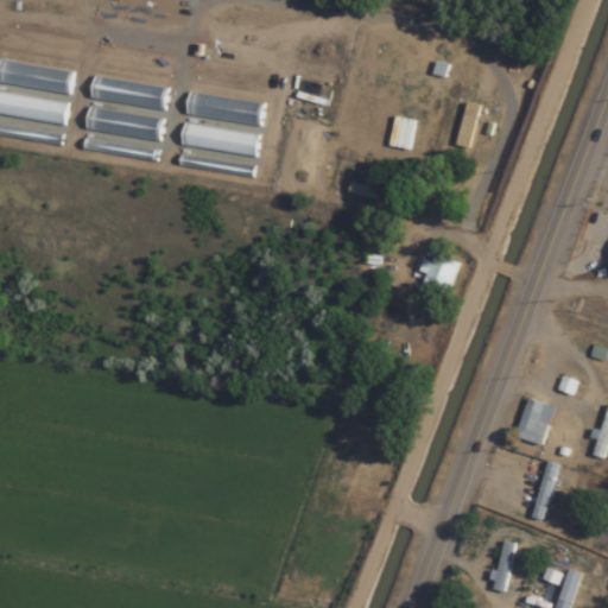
[(400,198),(353,182),(349,191),(397,209),(400,198)]
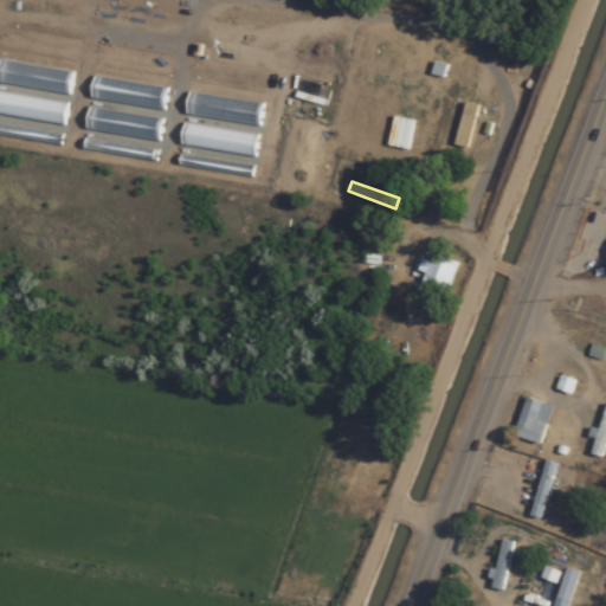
[(456,260),(432,255),(430,262),(421,259),(418,272),(424,274),(418,295),(446,301),(456,260)]
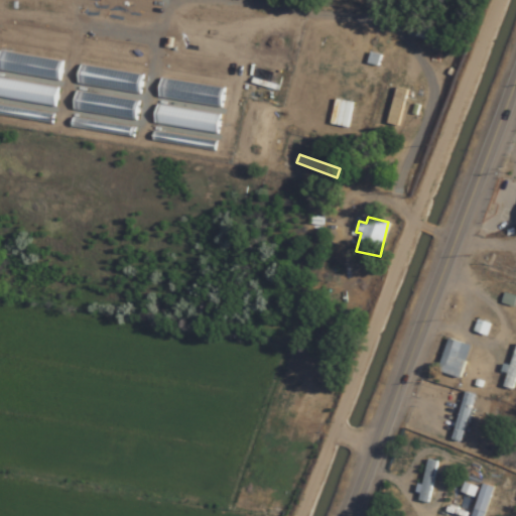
[(476,330),(485,336),(490,328),(481,321),(476,330)]
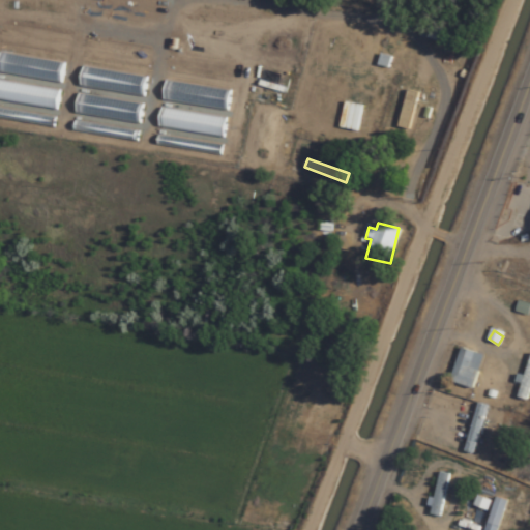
[(448,381),(471,389),(483,357),(461,348),(448,381)]
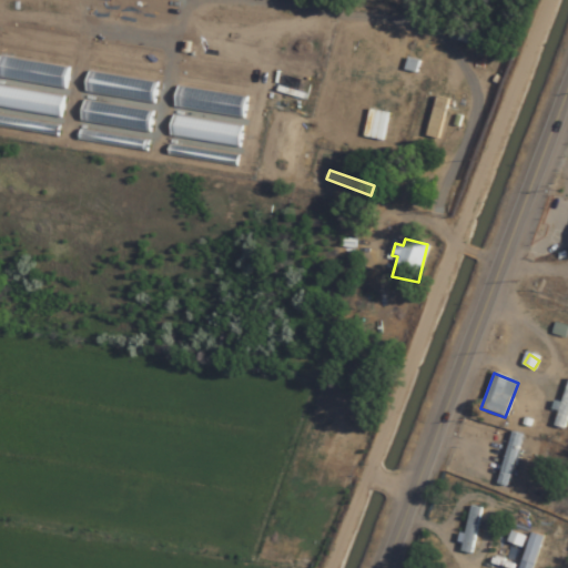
[(567,379),(554,427),(564,429),(567,415),(567,379)]
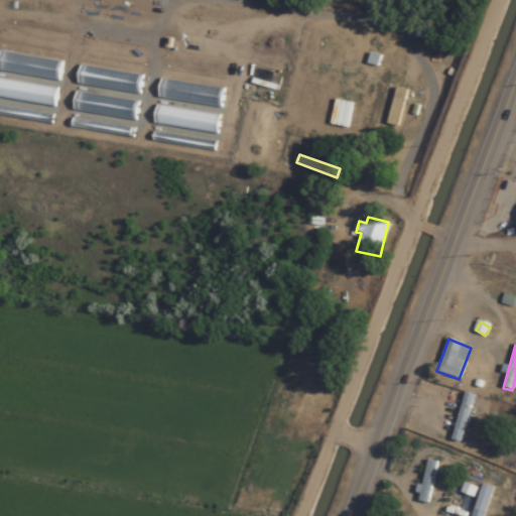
[(453,440),(463,442),(474,395),(464,393),(453,440)]
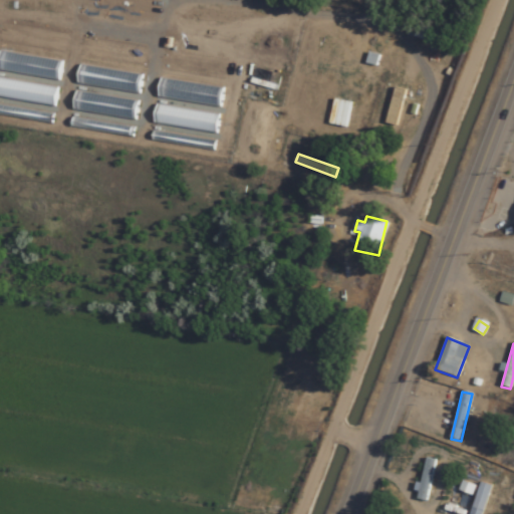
[(430,497),(437,461),(421,457),(414,494),(430,497)]
